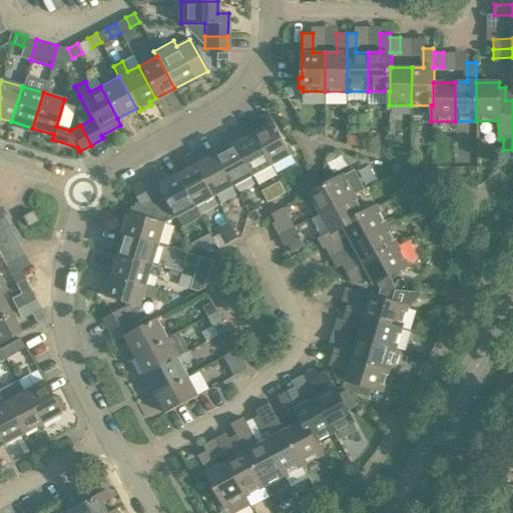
[(264,126),(252,132),(271,165),(292,154),(269,111),(259,117),(264,126)]
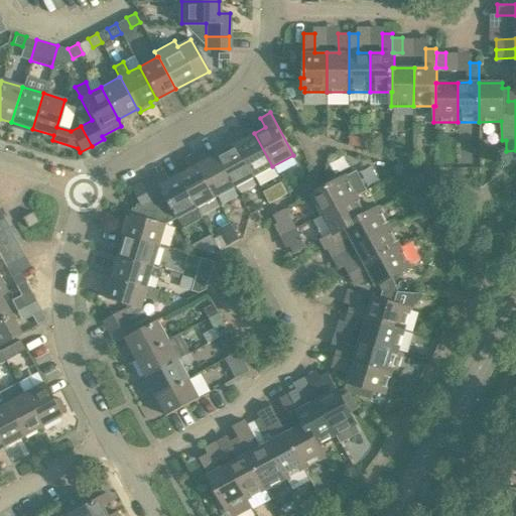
[(254,176),(272,166),(254,133),(245,138),(240,129),(231,133),(254,176)]
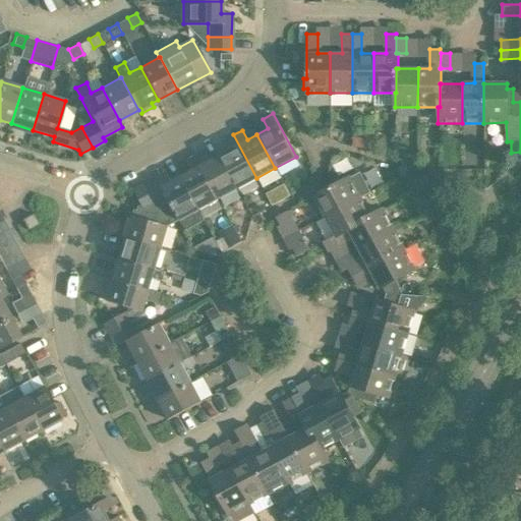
[(229,150),(219,155),(237,188),(256,178),(233,134),(224,139),(229,150)]
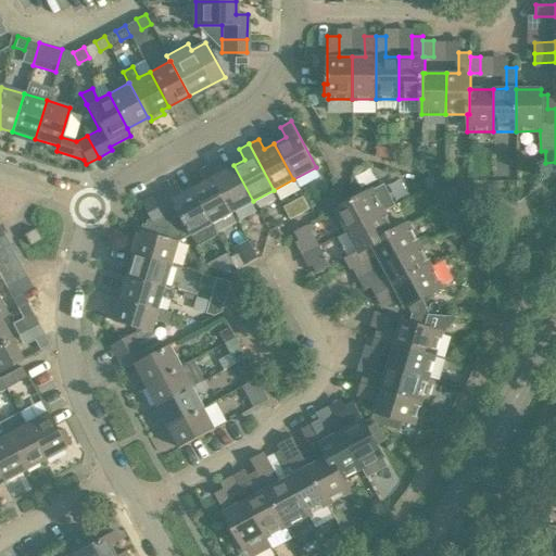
[(497,176),(518,175),(517,143),(495,144),(497,176)]
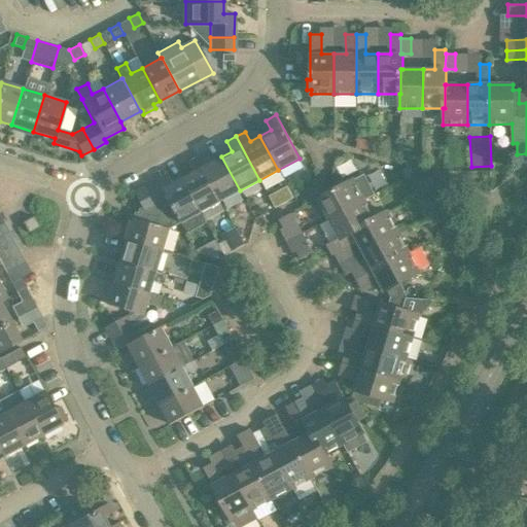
[(356,147),(373,150),(374,142),(358,139),(356,147)]
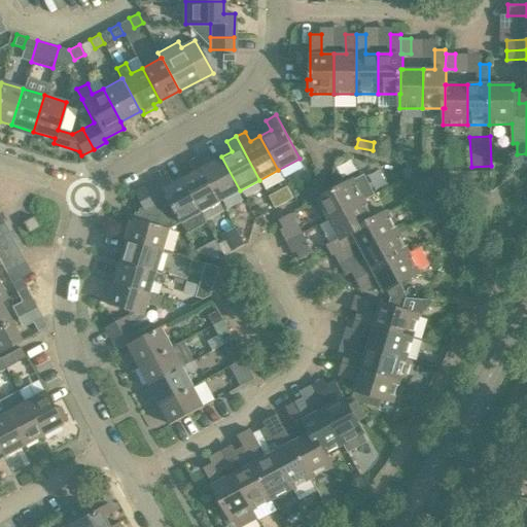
[(206,152),(197,157),(220,201),(240,190),(221,156),(211,163),(206,152)]
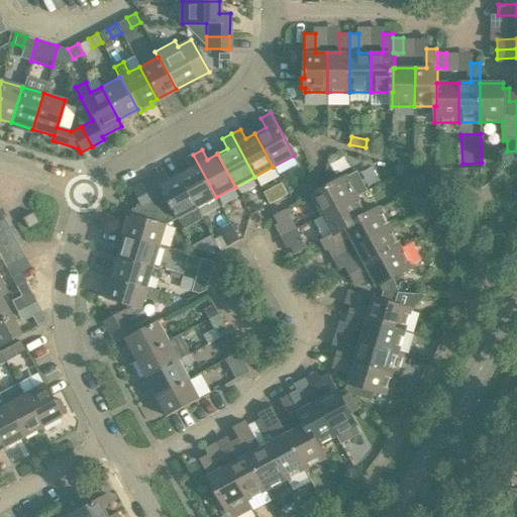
[(189,169),(179,175),(197,208),(216,197),(193,154),(184,160),(189,169)]
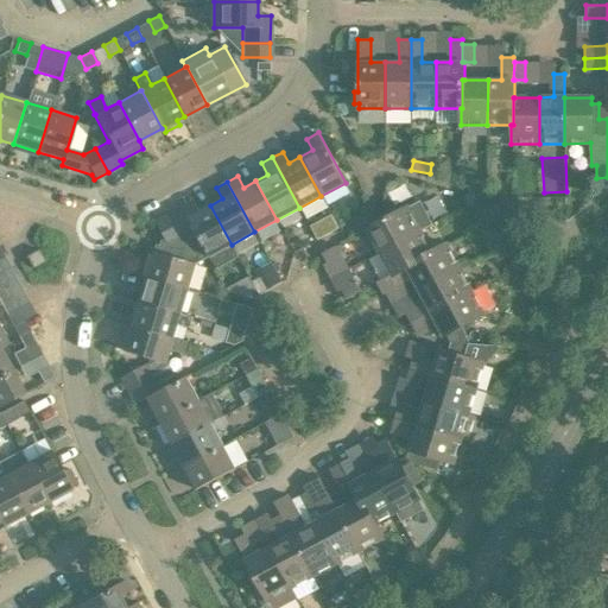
[(191,201),(168,214),(182,239),(195,232),(208,257),(232,245),(210,206),(198,211),(191,201)]
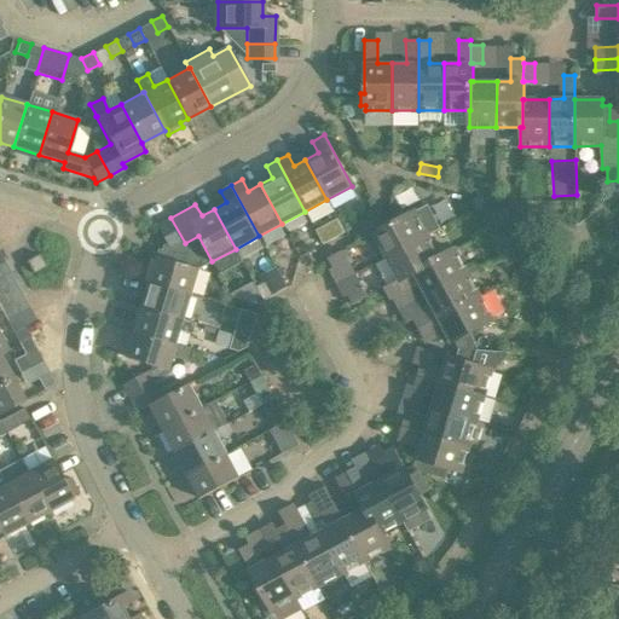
[(387,256),(427,235),(415,212),(374,233),(387,256)]
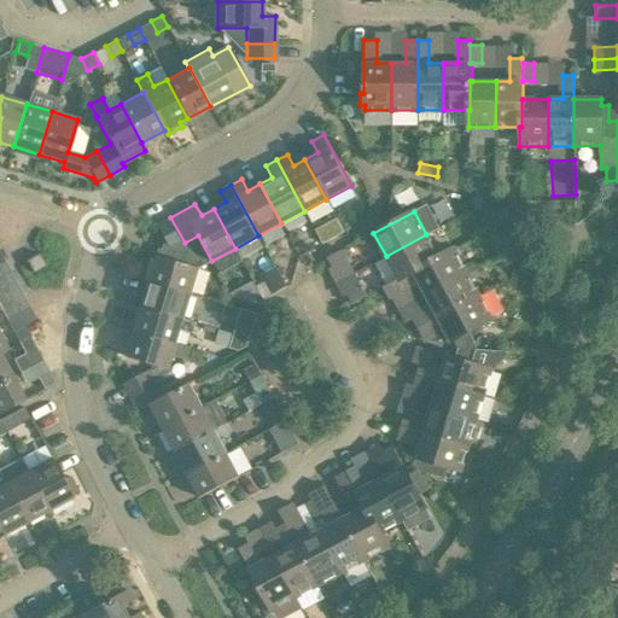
[(162,245),(159,256),(156,255),(147,281),(191,293),(198,269),(211,261),(198,235),(185,243),(170,217),(157,225),(167,243),(162,245)]
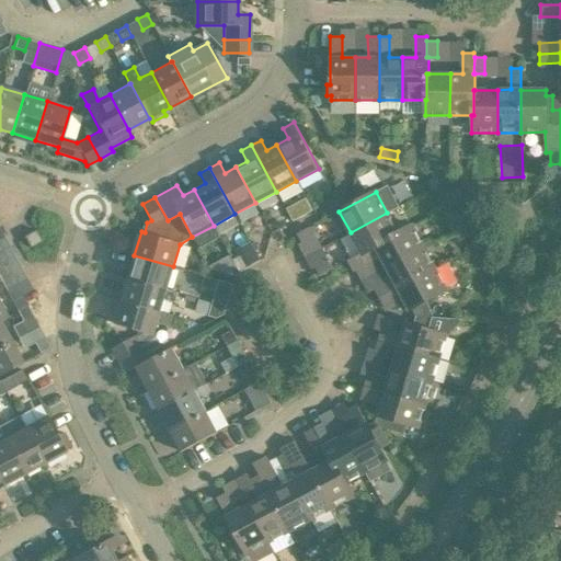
[(351,232),(361,253),(375,245),(398,233),(398,232),(387,213),(351,232)]
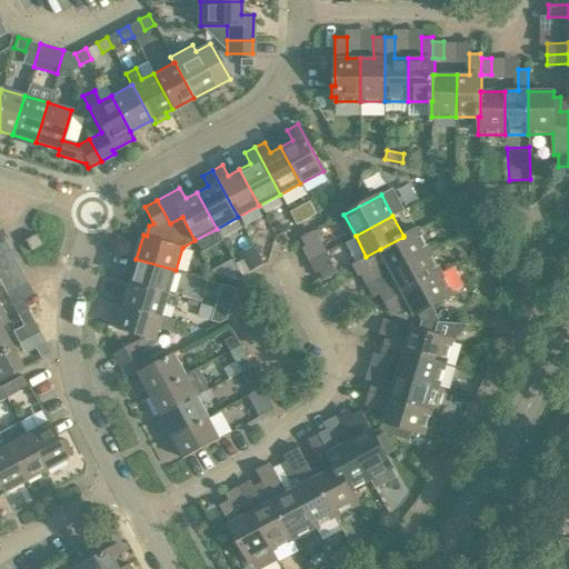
[(429,250),(418,228),(403,236),(403,237),(380,249),(366,257),(371,267),(386,259),(391,270),(429,250)]
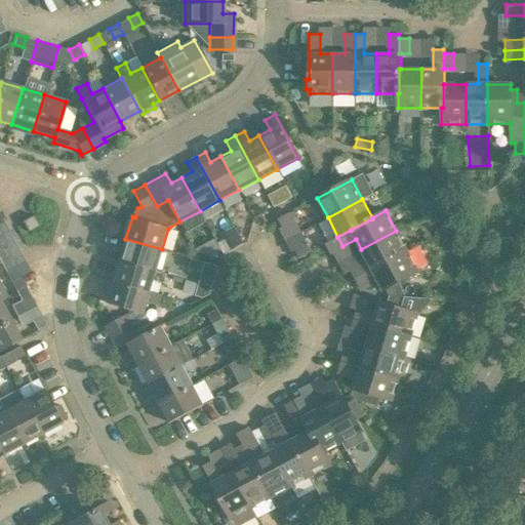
[(290,211),(277,218),(282,228),(295,220),(290,211)]
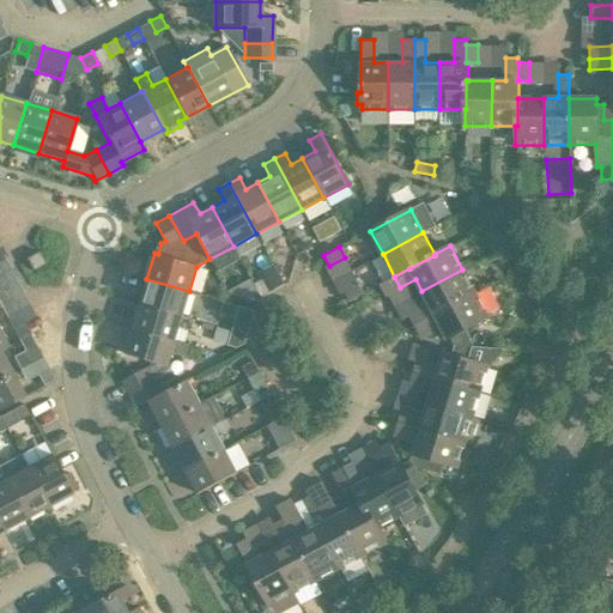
[(44,263),(37,250),(24,258),(31,271),(44,263)]
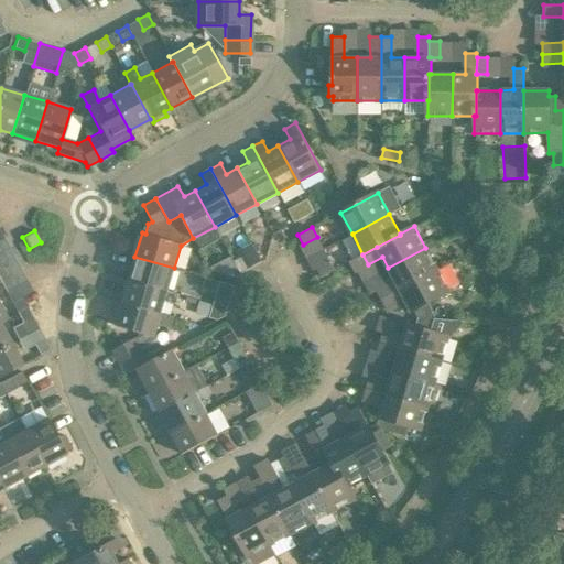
[(261,261),(251,243),(239,250),(249,268),(261,261)]
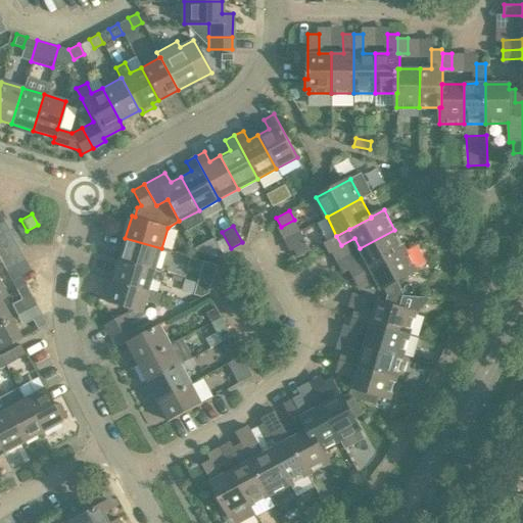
[(348,269),(352,278),(405,249),(394,230),(360,248),(366,259),(348,269)]
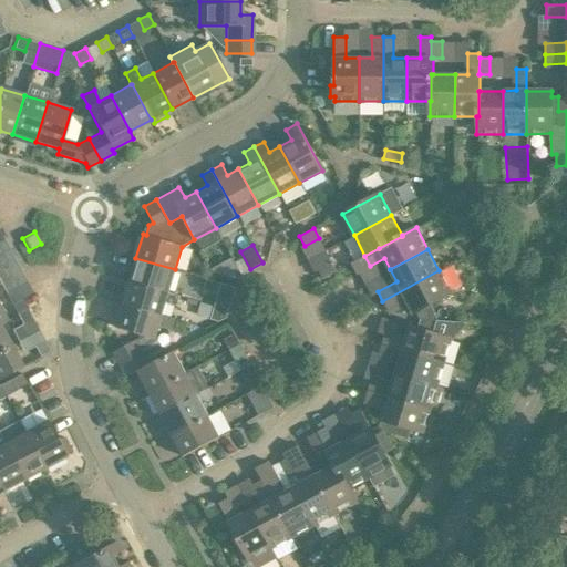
[(0,268),(16,260),(10,250),(0,255),(0,268)]
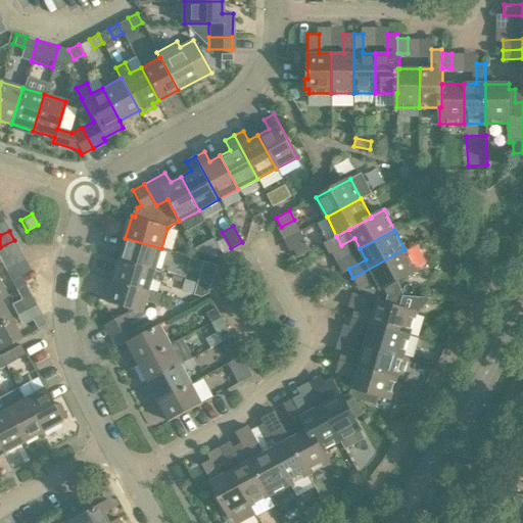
[(328,252),(341,245),(336,236),(323,243),(328,252)]
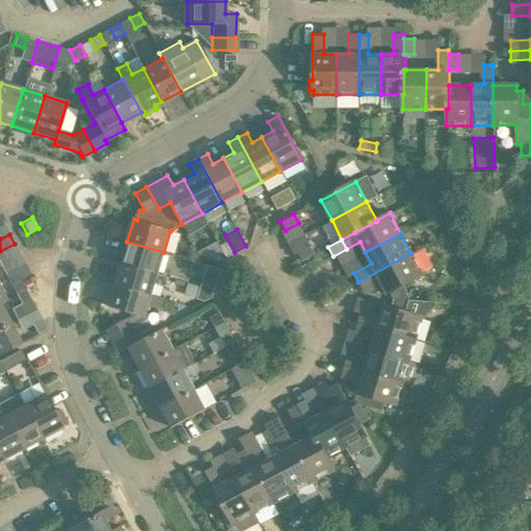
[(127,242),(120,262),(158,273),(164,252),(127,242)]
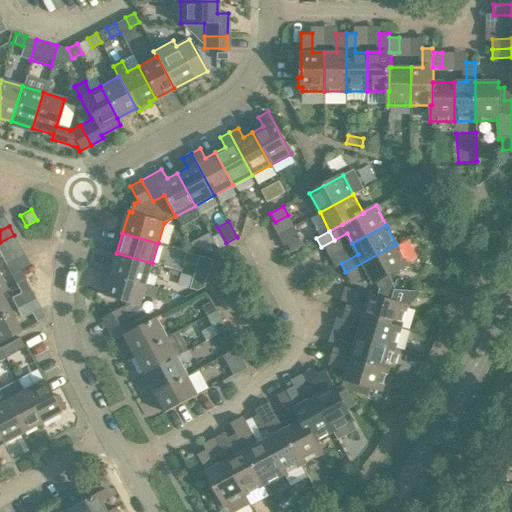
[(0,254),(19,244),(14,235),(0,242),(0,254)]
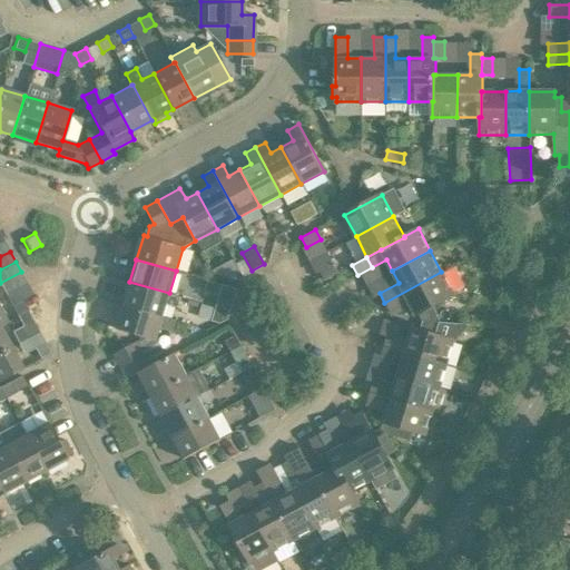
[(238,278),(243,276),(235,262),(212,274),(238,282),(238,278)]
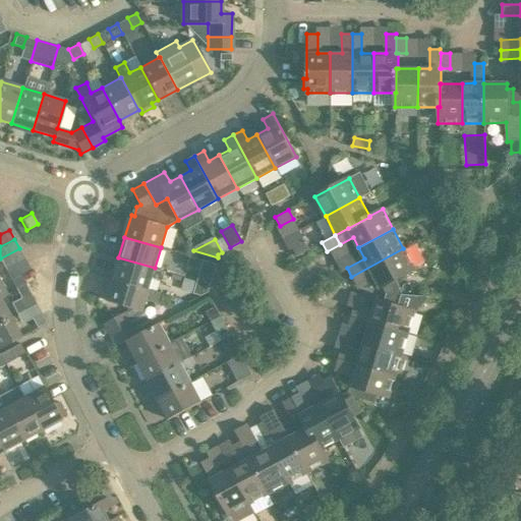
[(304,240),(290,247),(295,256),(308,248),(304,240)]
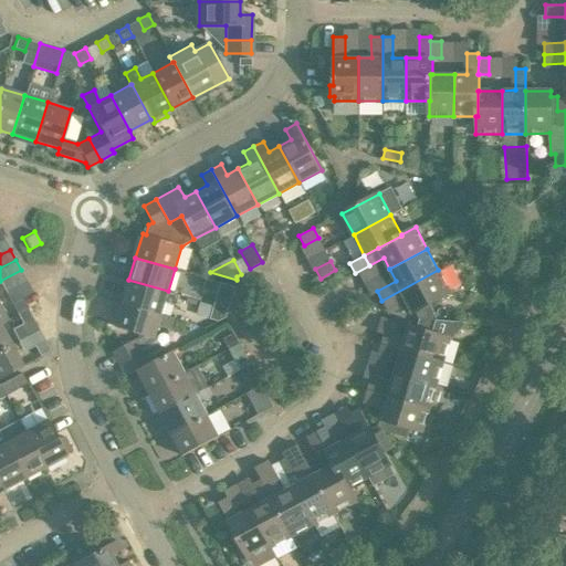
[(415,311),(419,318),(438,320),(430,303),(450,292),(438,270),(381,301),(387,311),(407,300),(412,312),(415,311)]
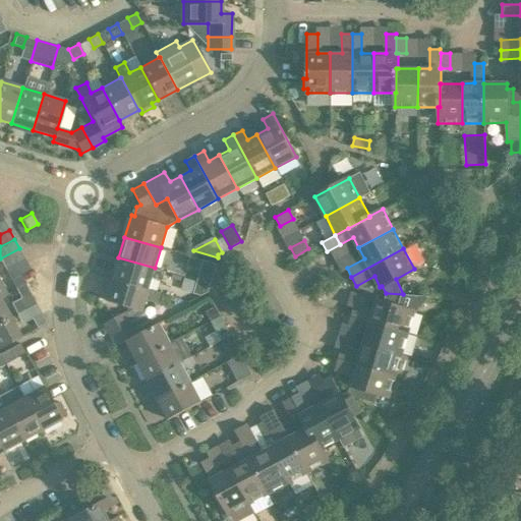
[(149,289),(152,278),(162,281),(165,273),(154,270),(155,268),(118,257),(112,279),(149,289)]
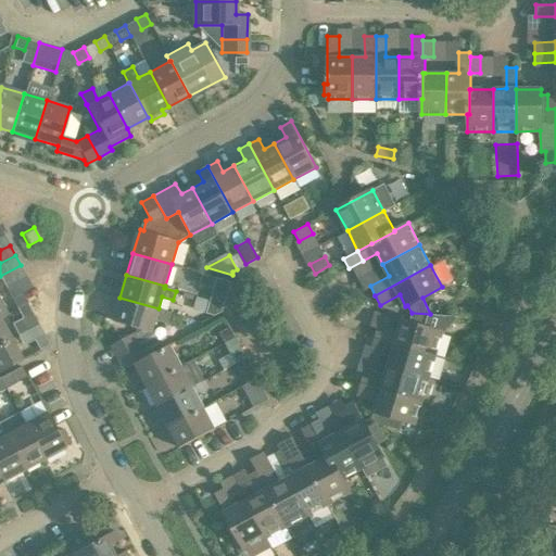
[(228,292),(231,281),(219,278),(216,289),(228,292)]
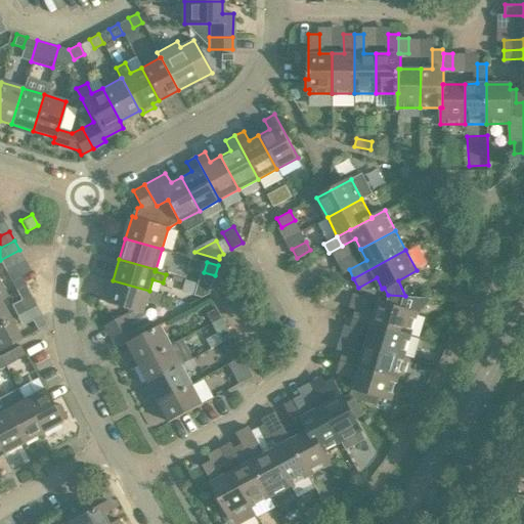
[(15,290),(25,285),(20,275),(11,280),(15,290)]
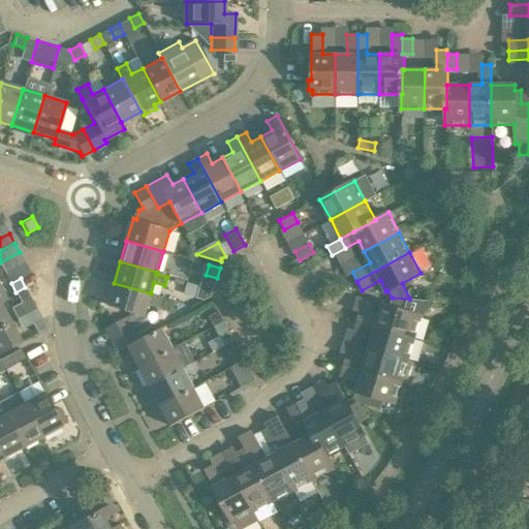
[(144,316),(148,304),(160,308),(163,297),(151,293),(114,283),(107,306),(144,316)]
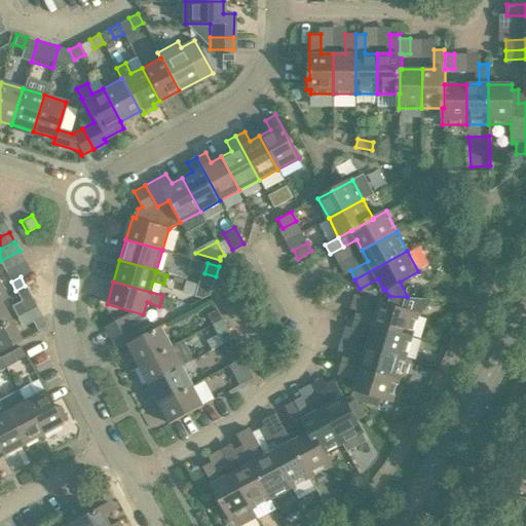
[(211,294),(213,288),(198,284),(195,296),(202,298),(211,294)]
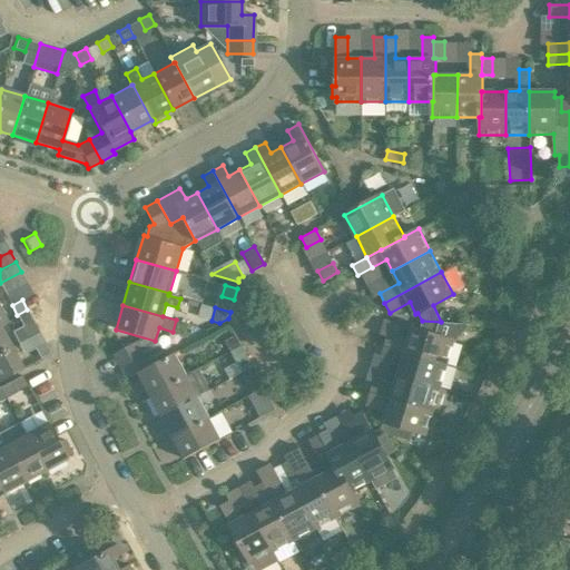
[(27,310),(17,315),(22,325),(32,320),(27,310)]
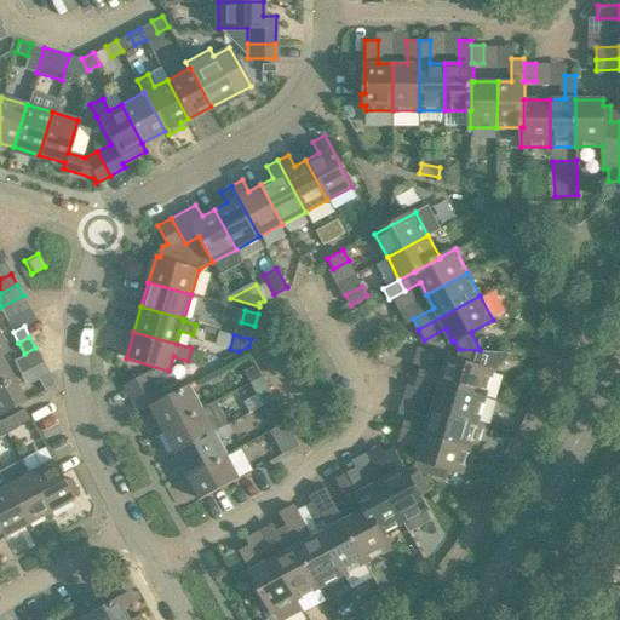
[(420,365),(418,375),(484,396),(492,371),(495,371),(512,354),(480,350),(459,349),(457,360),(448,357),(445,372),(420,365)]
